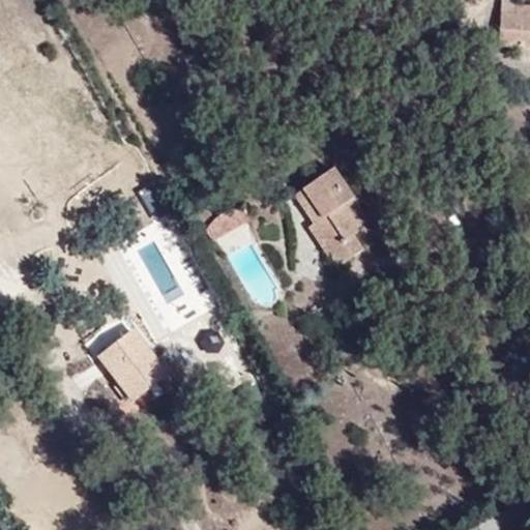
[(529,41),(529,0),(492,0),(492,45),(529,41)]
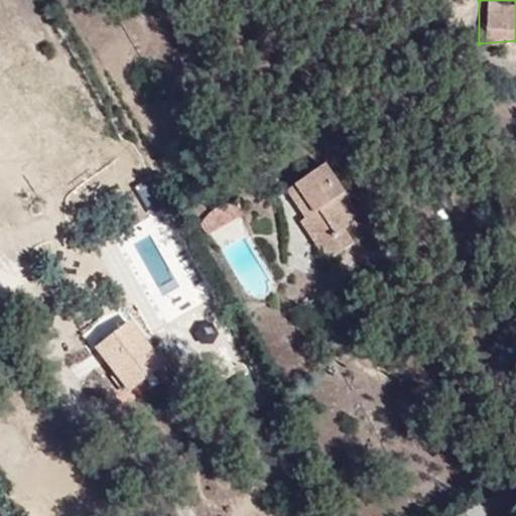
[(346,250),(330,223),(342,217),(327,188),(282,213),(293,239),(287,244),(305,273),(338,255),(346,250)]
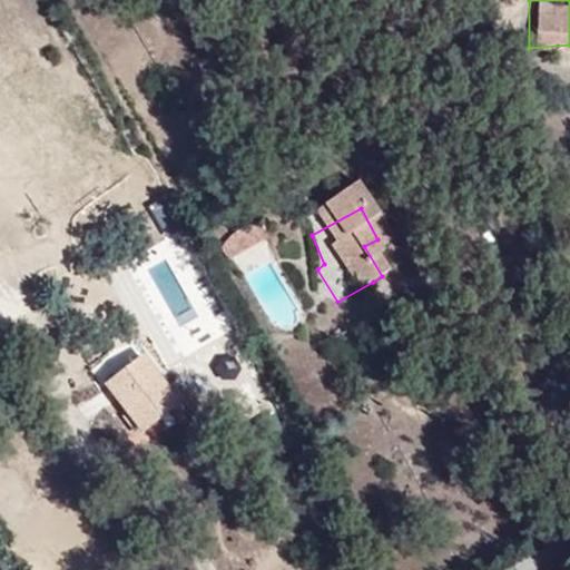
[(243,276),(276,257),(261,231),(243,229),(223,246),(243,276)]
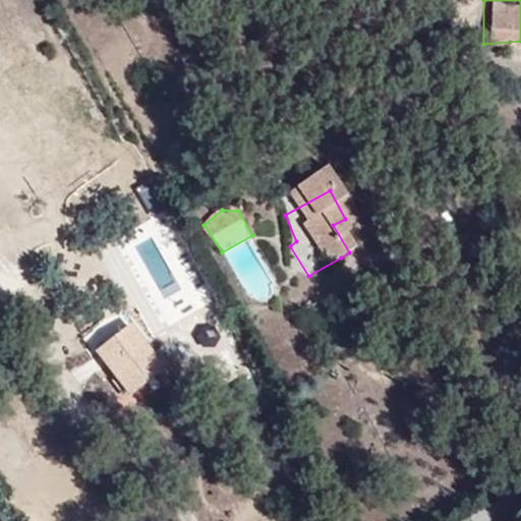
[(350,274),(341,257),(308,276),(319,291),(350,274)]
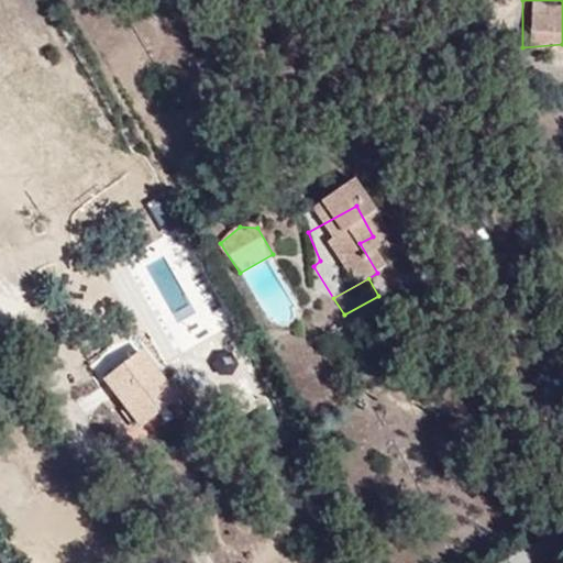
[(181,400),(144,349),(101,378),(138,429),(151,420),(159,432),(174,422),(166,411),(181,400)]
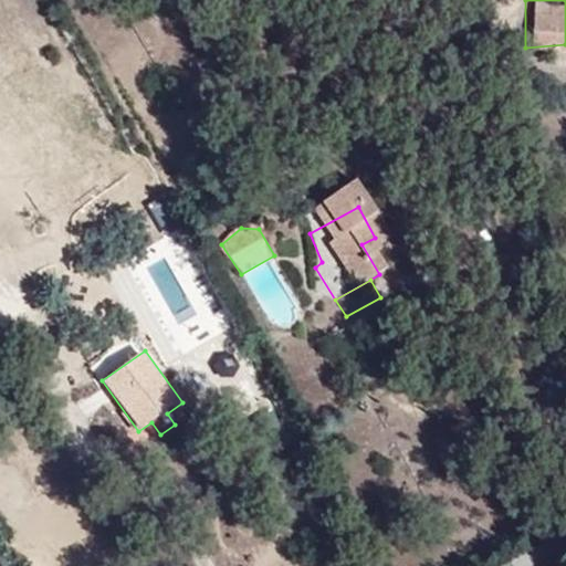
All buildings are outlined.
